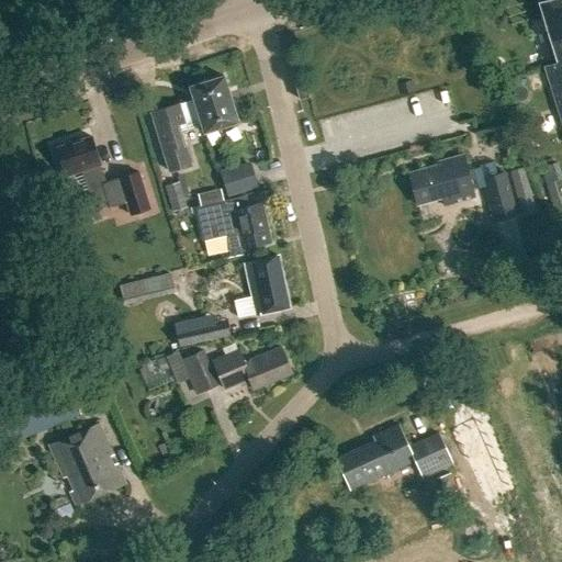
[(561,0),(543,0),(543,1),(539,2),(551,41),(550,41),(557,62),(543,65),(561,124),(561,0)]
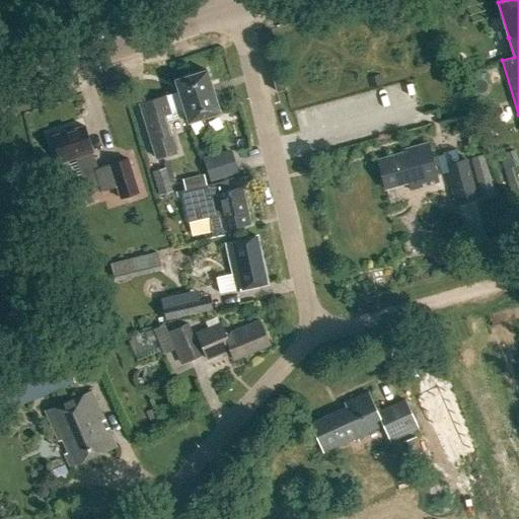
[(174,79),(177,91),(178,91),(186,115),(184,115),(188,122),(219,113),(206,70),(174,79)]
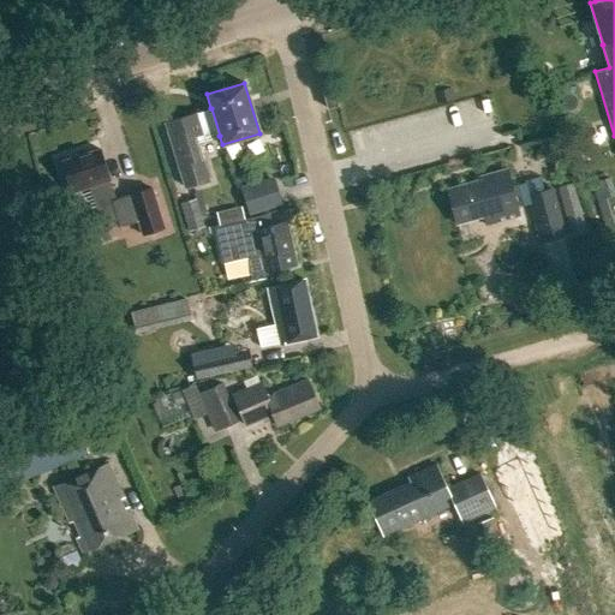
[(434,91),(437,103),(453,99),(451,87),(434,91)]
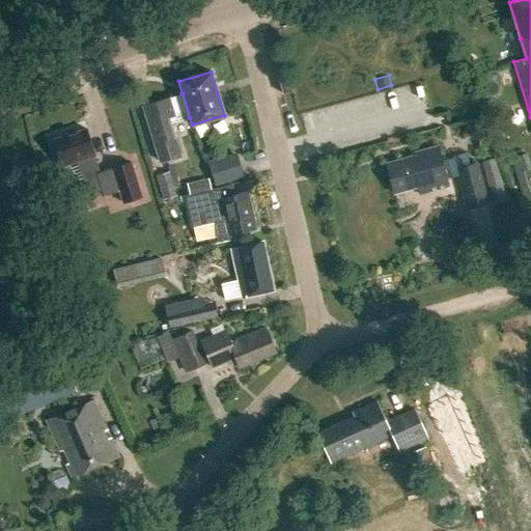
[(282,93),(291,91),(287,77),(278,79),(282,93)]
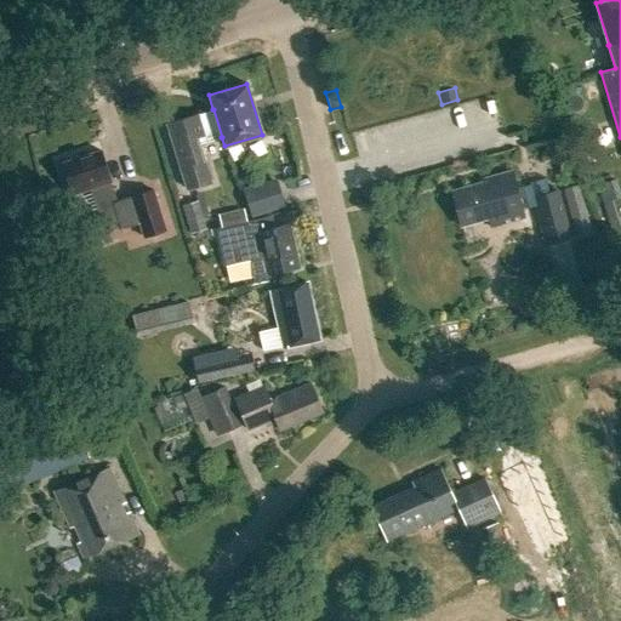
[(479,106),(482,120),(503,118),(501,103),(479,106)]
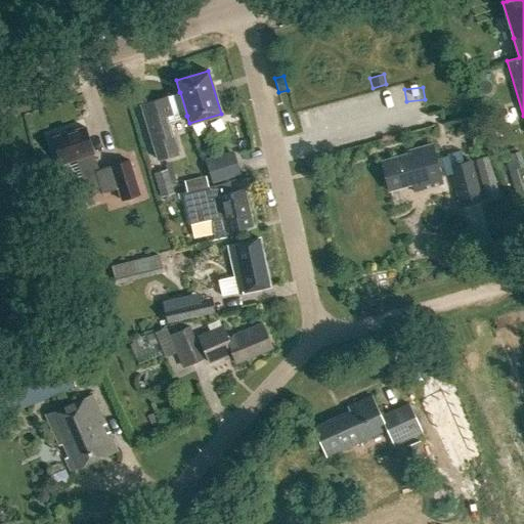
[(140,104),(158,160),(177,154),(167,122),(186,116),(187,116),(180,92),(179,92),(140,104)]
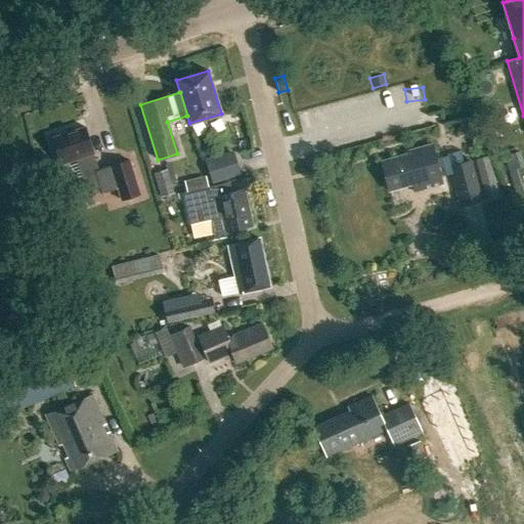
[(60,164),(76,159),(86,190),(96,187),(96,188),(100,187),(101,192),(117,187),(121,200),(139,193),(128,160),(97,169),(92,154),(84,127),(52,137),(58,159),(60,164)]
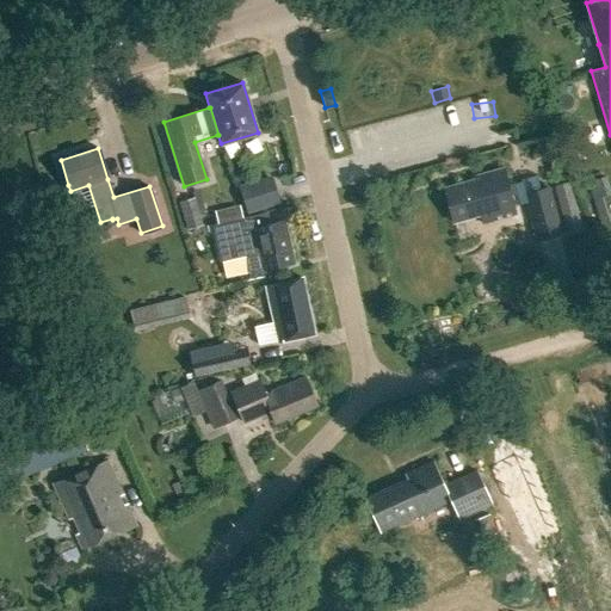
[(524,203),(535,242),(561,235),(548,186),(534,190),(530,179),(507,185),(503,168),(474,176),(474,179),(443,187),(452,222),(476,215),(480,224),(516,215),(513,207),(524,203)]
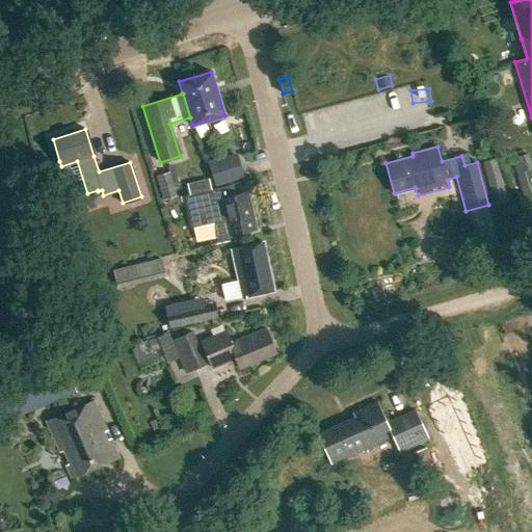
[(207,162),(214,187),(242,178),(235,153),(207,162)]
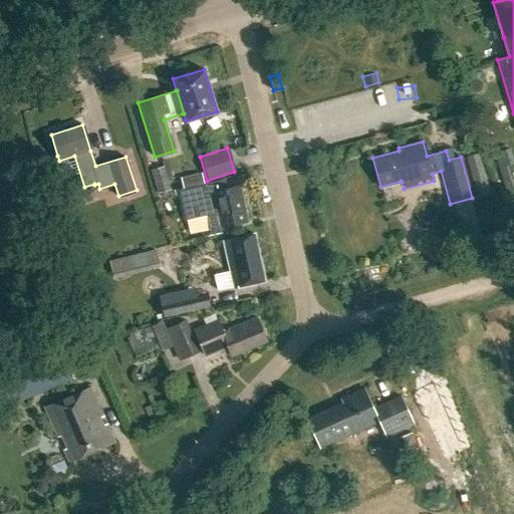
[(478,153),(464,156),(476,197),(488,194),(478,153)]
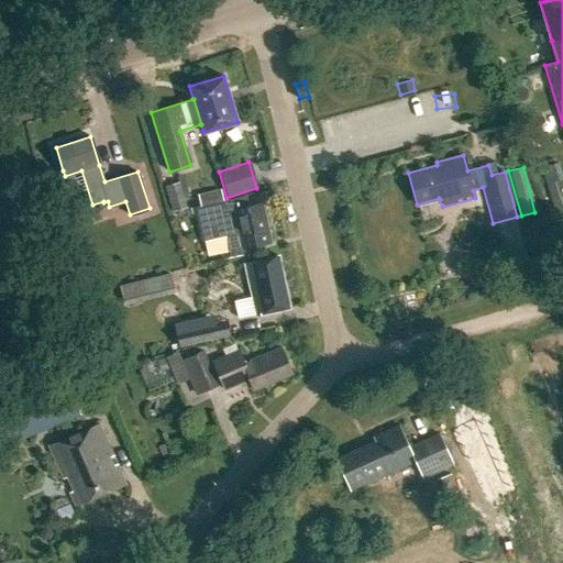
[(166,186),(173,212),(187,209),(180,183),(166,186)]
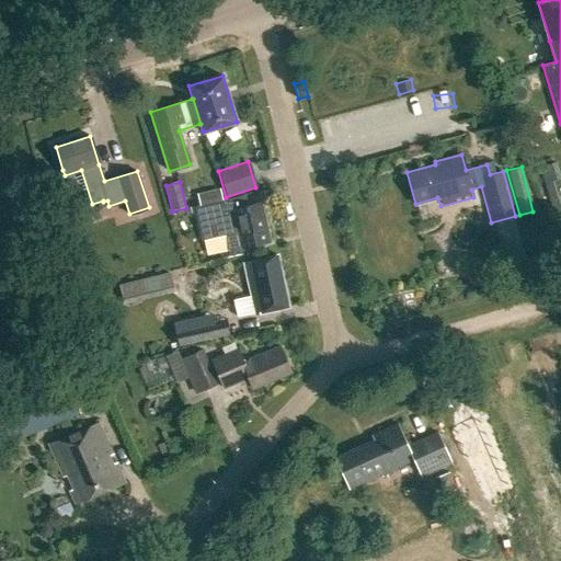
[(260,202),(250,205),(248,194),(216,202),(213,190),(197,193),(201,205),(194,207),(202,240),(226,236),(229,250),(238,248),(270,241),(260,202)]
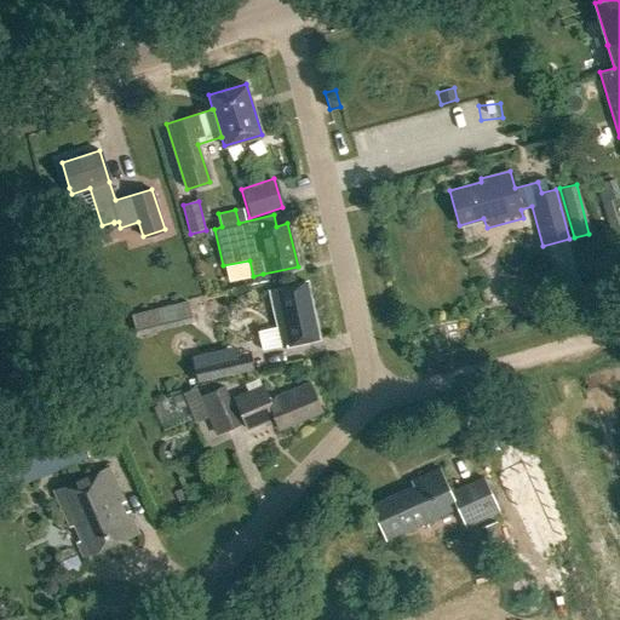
[(304,281),(305,282),(268,291),(281,348),(317,339),(305,281),(304,281)]
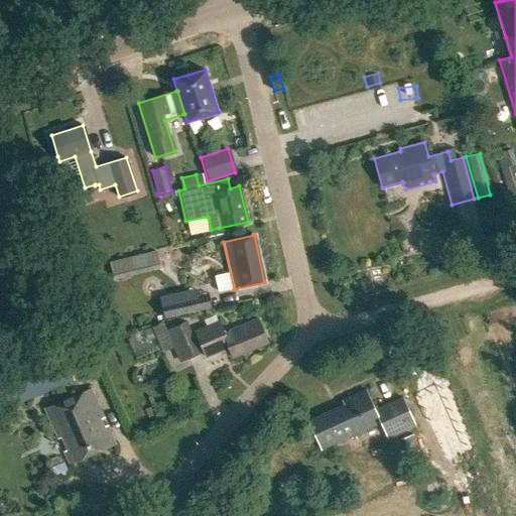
[(206,356),(228,346),(232,356),(266,342),(256,319),(223,333),(222,332),(223,331),(219,320),(192,331),(197,342),(200,341),(206,356)]
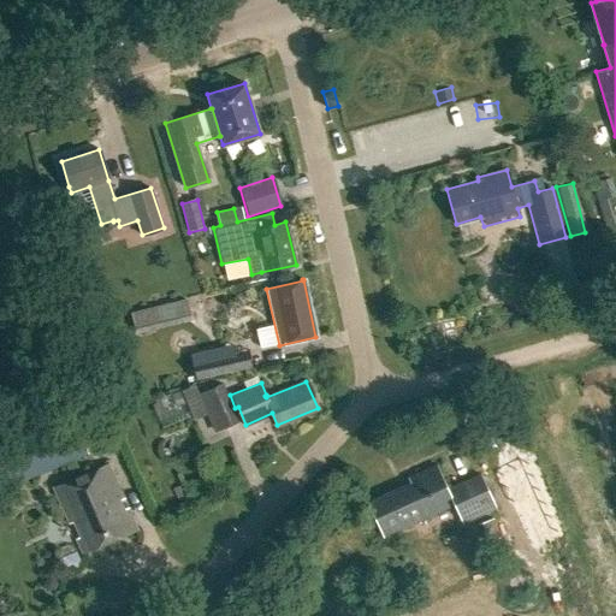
[(0,443),(0,491),(86,454),(69,414),(0,443)]
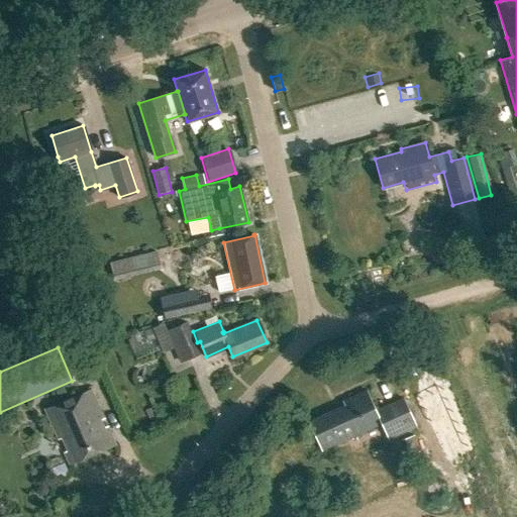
[(44,409),(69,463),(113,444),(90,389),(44,409)]
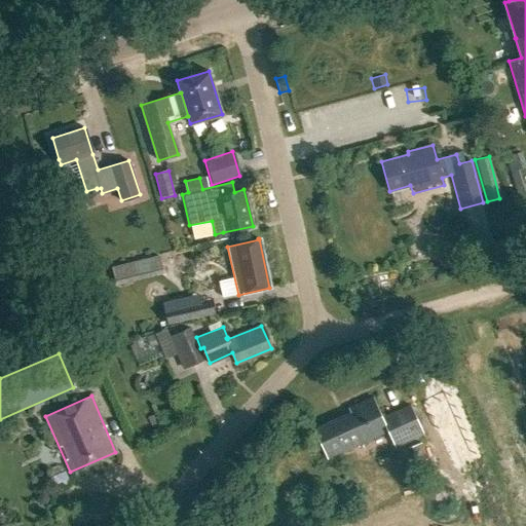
[(313,428),(327,457),(387,430),(391,442),(420,429),(410,405),(382,418),(373,398),(347,409),(349,412),(313,428)]
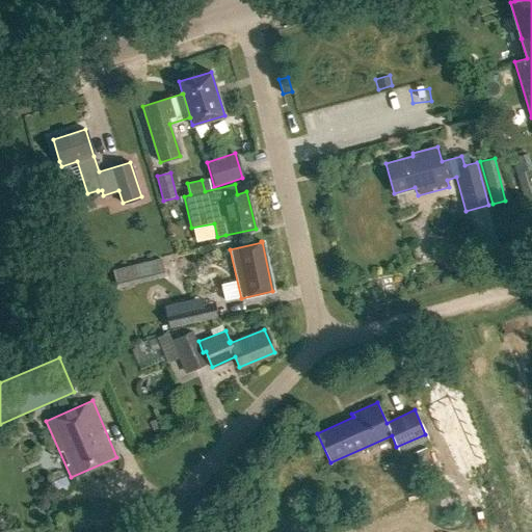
[(413,451),(418,469),(431,464),(430,461),(436,459),(432,448),(426,450),(425,447),(413,451)]
